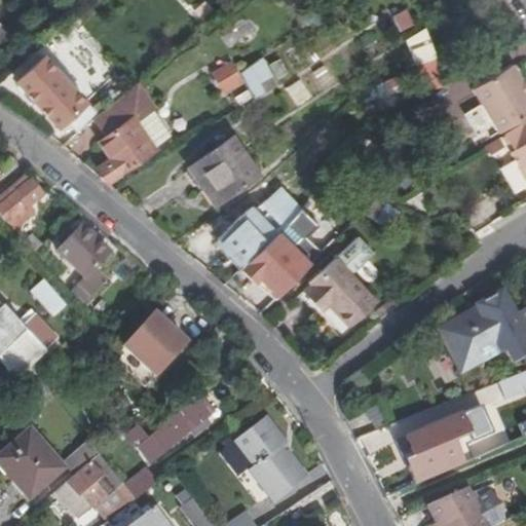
[(406,11),(391,15),(396,32),(411,28),(406,11)]
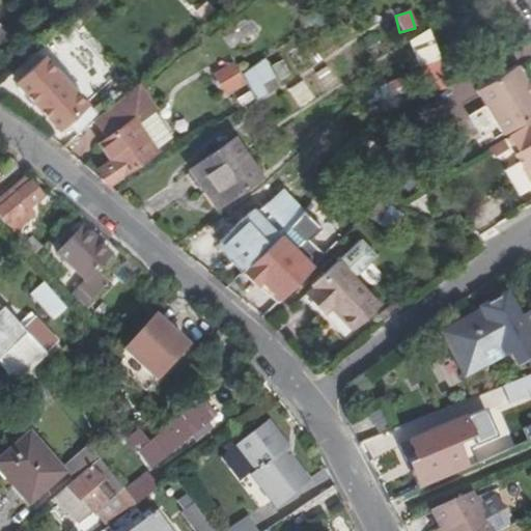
[(418,67),(440,59),(429,30),(407,38),(418,67)]
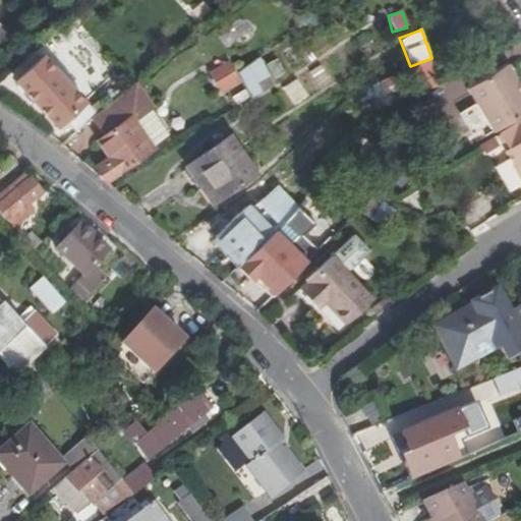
[(14,78),(37,104),(65,78),(43,54),(14,78)]
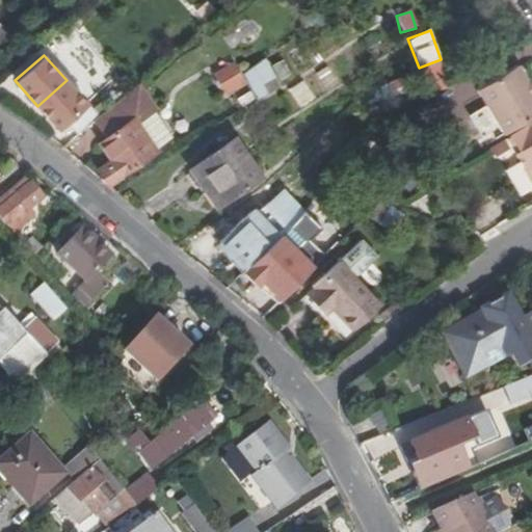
[(242,72),(258,98),(281,84),(265,58),(242,72)]
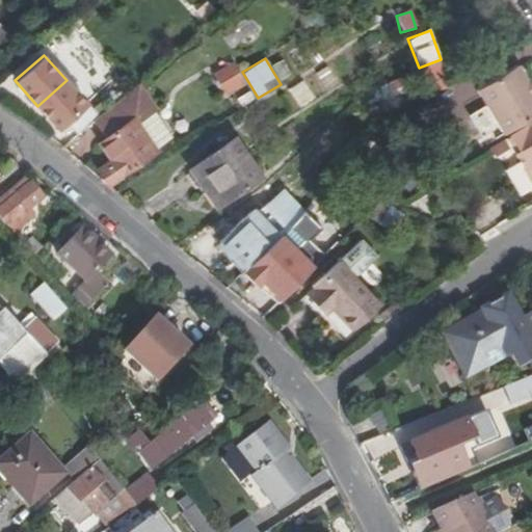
[(476,85),(485,101),(503,130),(531,112),(531,84),(517,61),(476,85)]
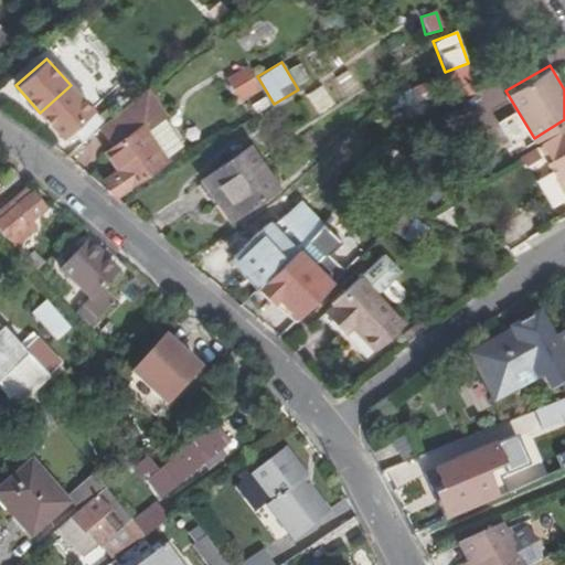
[(233,83),(241,96),(256,87),(248,74),(233,83)]
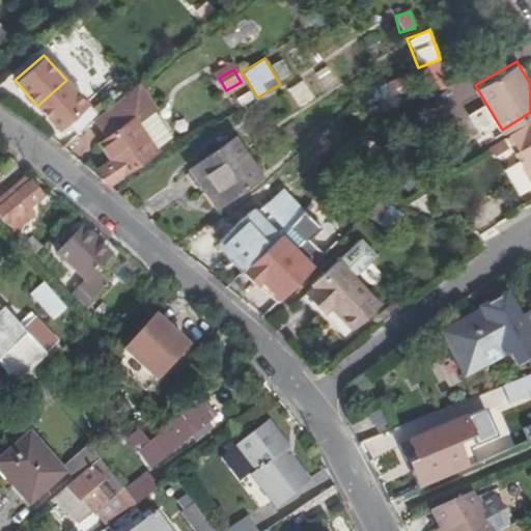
[(101,118),(66,80),(37,106),(58,129),(66,121),(79,135),(95,121),(101,118)]
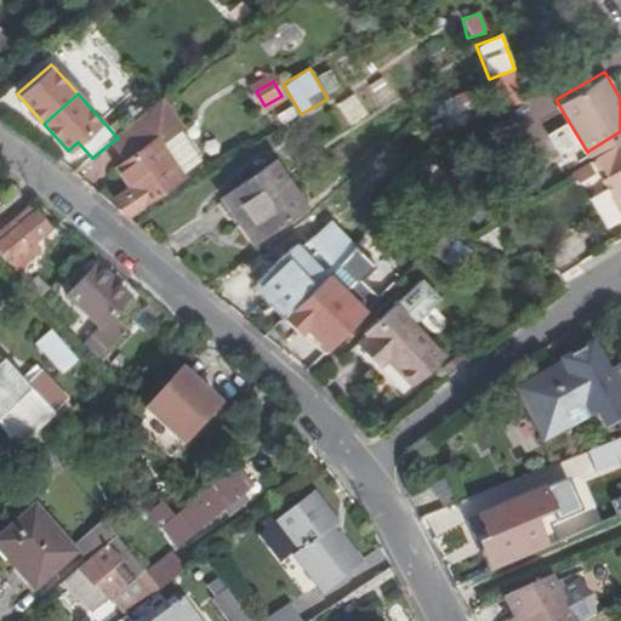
[(339,102),(348,125),(368,117),(358,93),(339,102)]
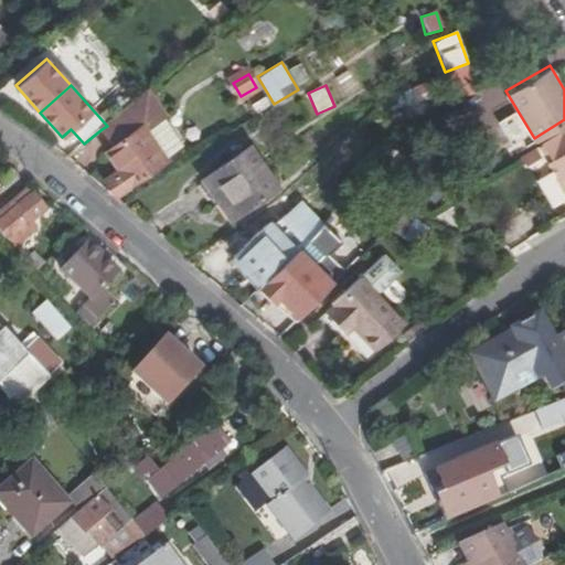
[(102,129),(115,148),(142,129),(163,115),(166,113),(146,94),(107,126),(102,129)]
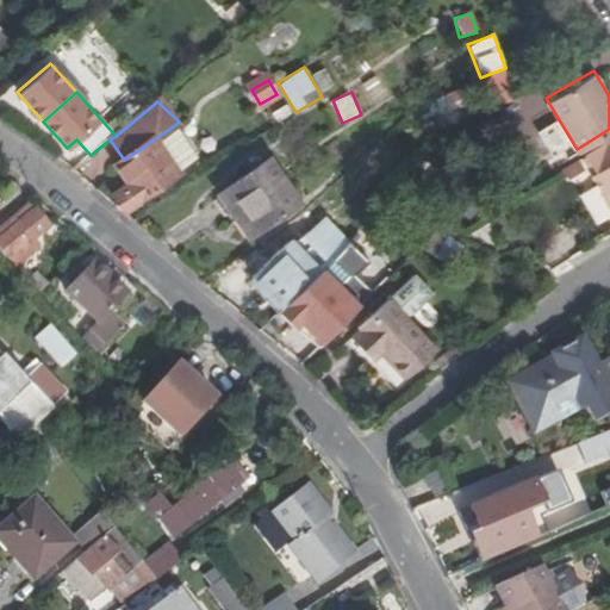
[(567,155),(577,149),(556,116),(547,122),(567,155)]
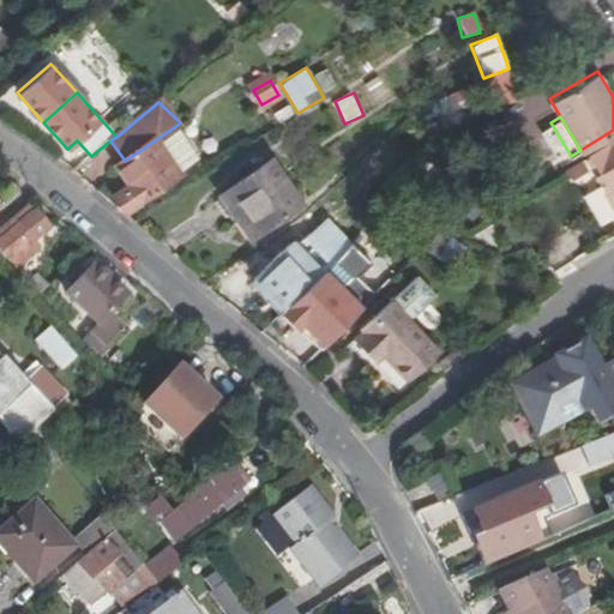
[(200,156),(178,125),(155,140),(176,172),(200,156)]
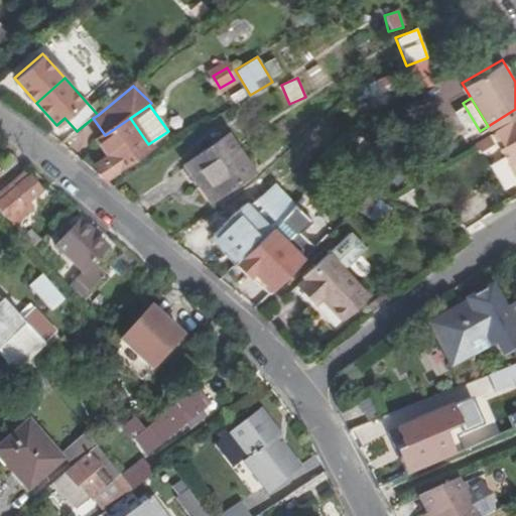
[(515,115),(495,129),(504,145),(515,138),(515,115)]
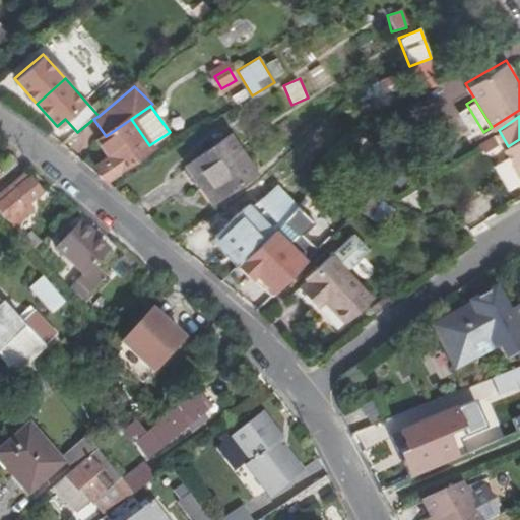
[(151,148),(149,145),(131,119),(106,136),(100,140),(110,156),(96,167),(106,180),(151,148)]
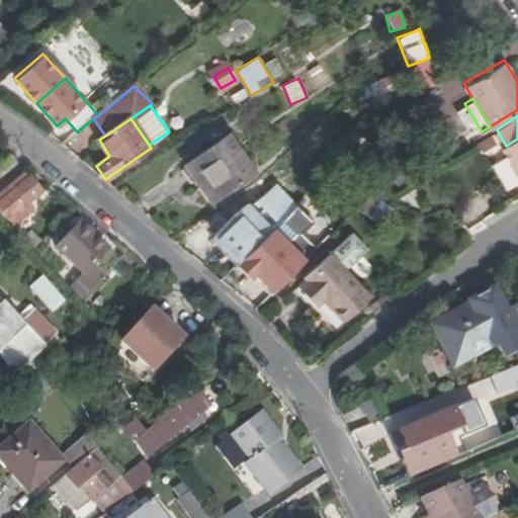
[(517,139),(506,146),(501,150),(507,160),(512,158),(517,168),(517,177),(517,179),(517,139)]
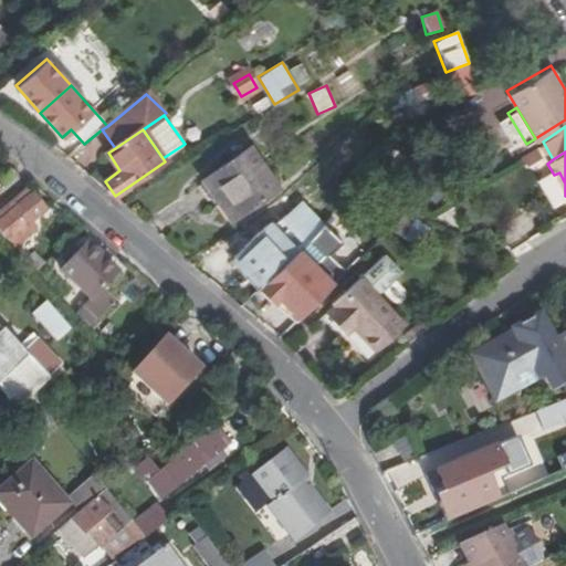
[(210,180),(238,222),(278,194),(250,154),(210,180)]
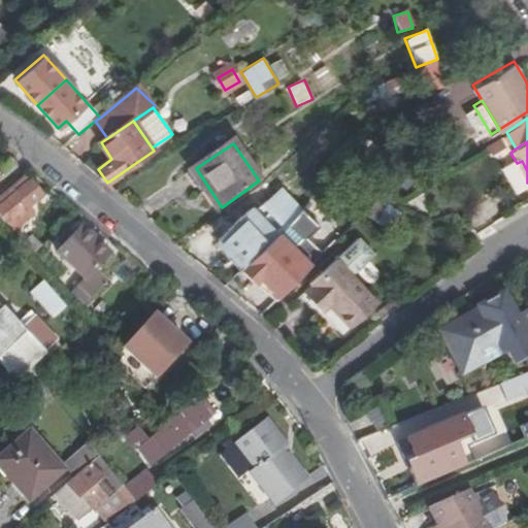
[(517,163),(527,180),(527,171),(522,161),(517,163)]
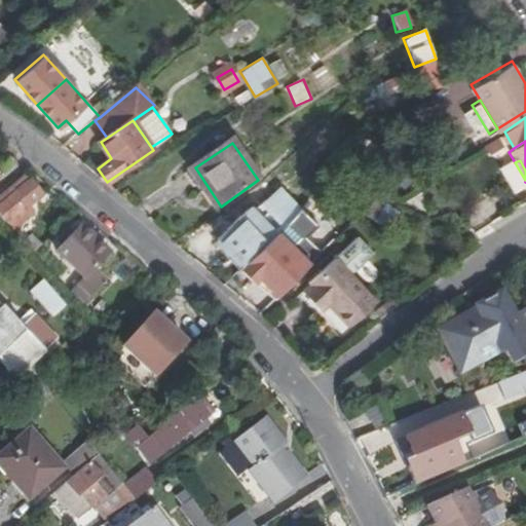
[(3,195),(0,198),(0,215),(8,224),(29,207),(31,209),(43,197),(31,183),(9,202),(3,195)]
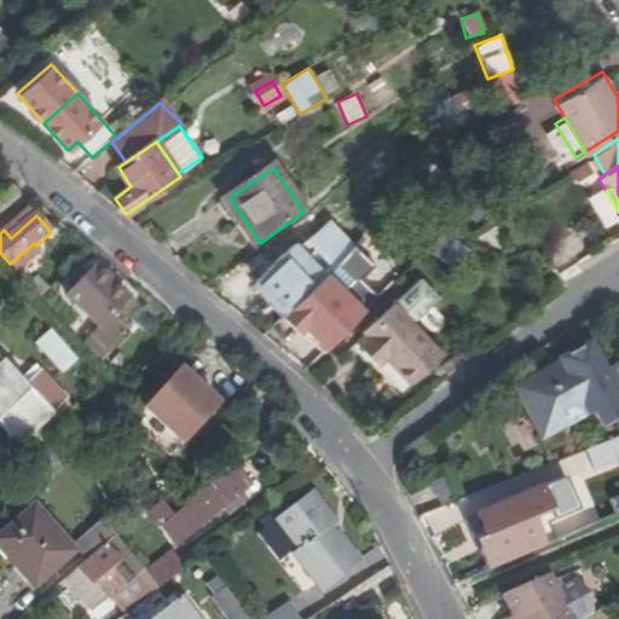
[(445,236),(432,253),(456,268),(468,252),(445,236)]
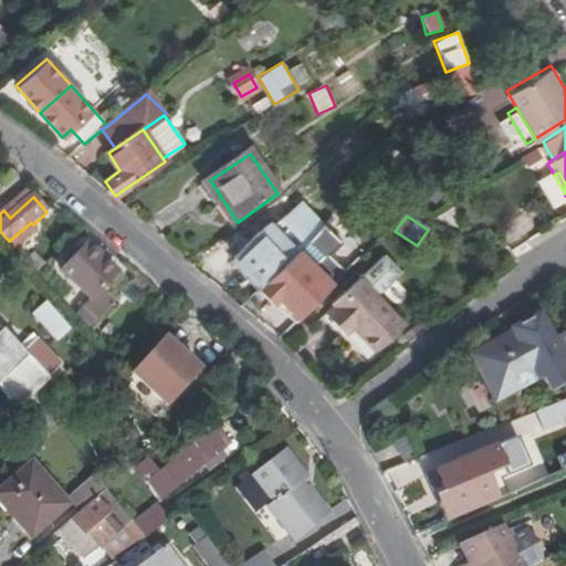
[(232,257),(258,286),(295,251),(268,222),(232,257)]
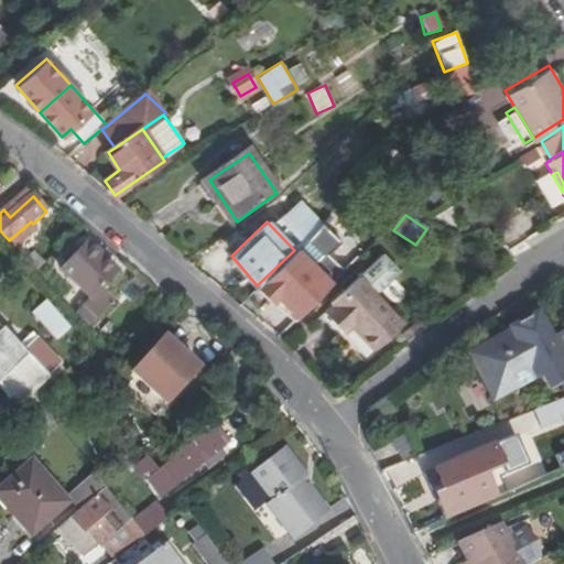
[(62,272),(76,285),(86,275),(100,289),(117,272),(87,245),(62,272)]
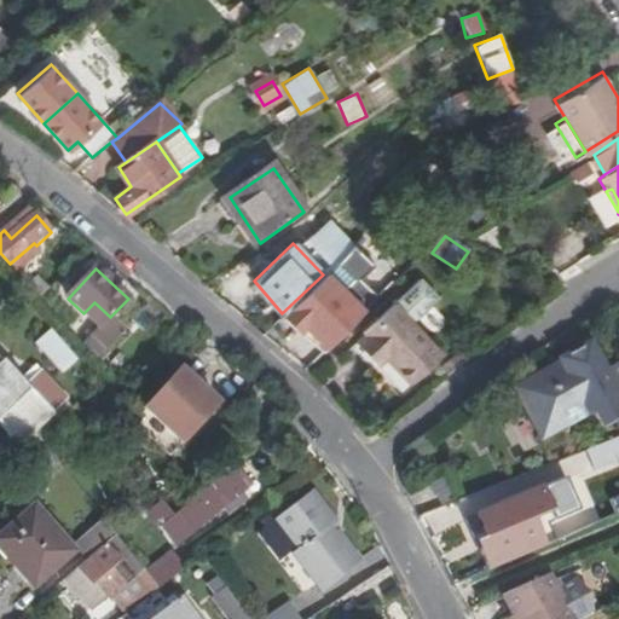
[(375,364),(383,357),(405,382),(438,354),(408,320),(435,296),(420,279),(362,331),(364,334),(354,342),(375,364)]
